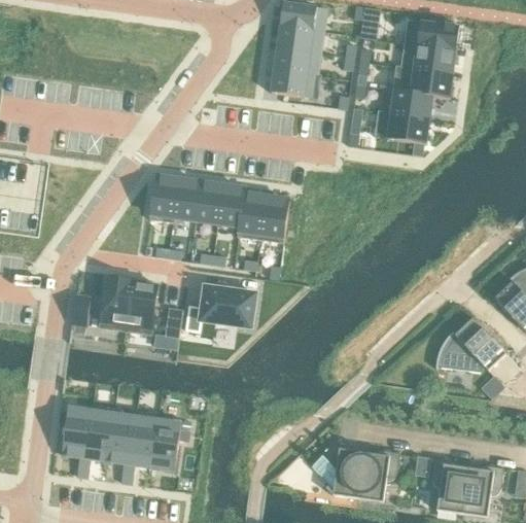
[(283,1),(280,24),(321,30),(324,7),(283,1)]
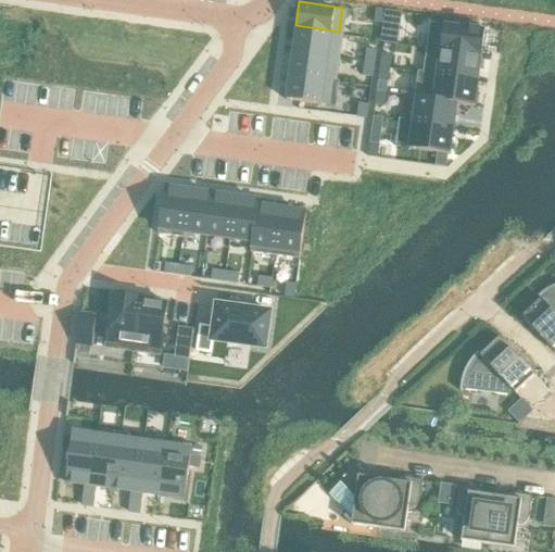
[(375,5),(373,19),(382,20),(383,7),(375,5)]
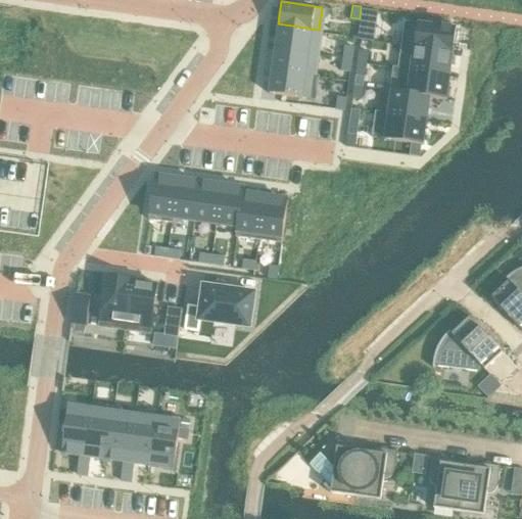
[(362,6),(360,19),(374,21),(376,8),(362,6)]
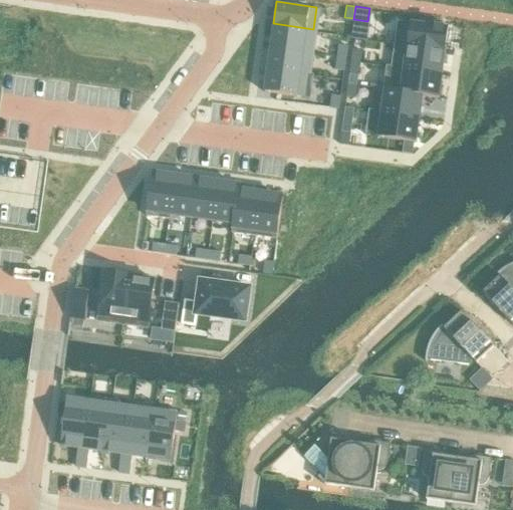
[(398,18),(395,42),(444,49),(448,25),(410,20),(398,18)]
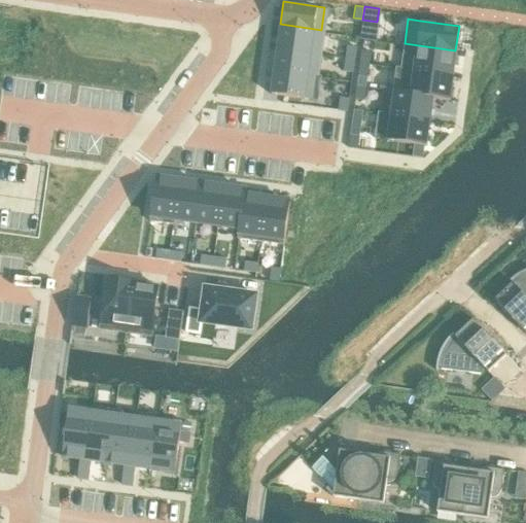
[(280,24),(277,46),(318,51),(321,30),(280,24)]
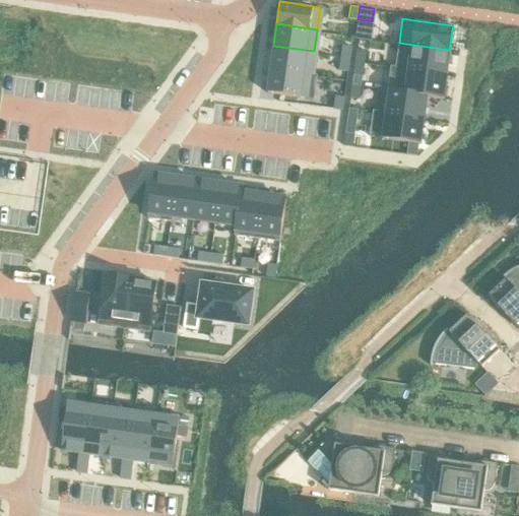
[(342,43),(340,55),(348,56),(350,44),(342,43)]
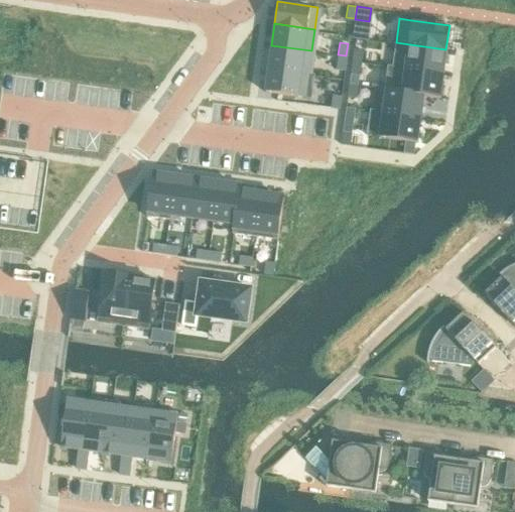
[(388,64),(388,65),(442,72),(445,49),(396,42),(393,64),(388,64)]
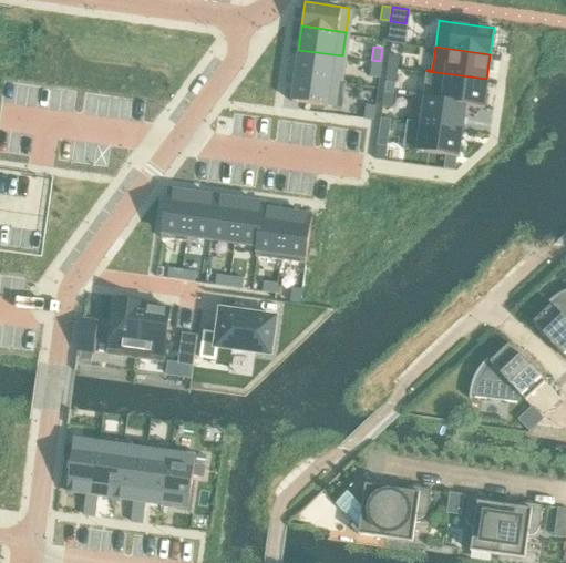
[(298,50),(295,73),(339,80),(342,55),(298,50)]
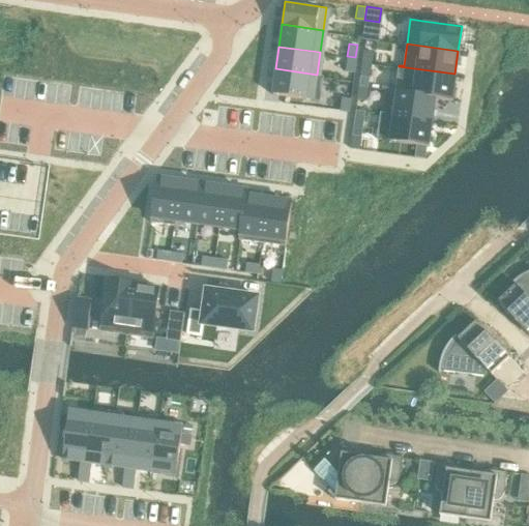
[(363,48),(361,61),(371,62),(372,50),(363,48)]
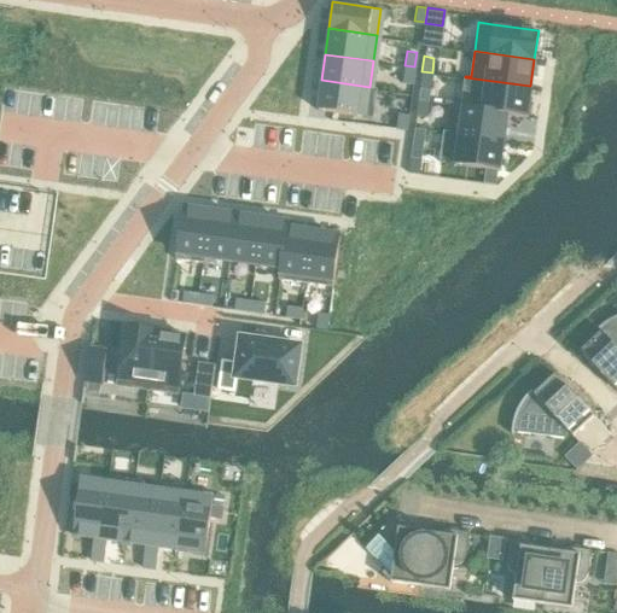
[(405,65),(402,80),(413,81),(414,66),(405,65)]
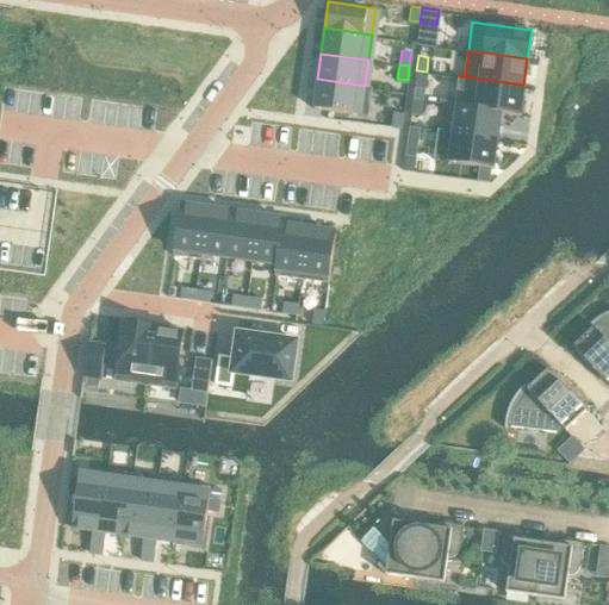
[(416,70),(414,85),(424,86),(427,72),(416,70)]
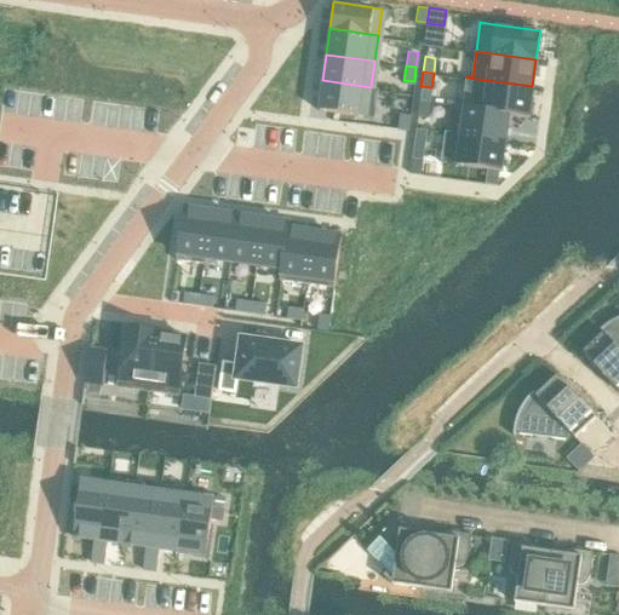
[(463,103),(463,104),(509,111),(509,113),(528,115),(532,86),(466,78),(463,103)]
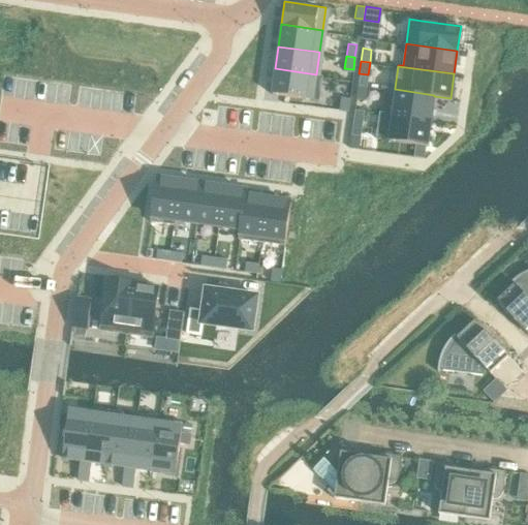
[(275,68),(271,92),(305,96),(317,98),(320,74),(316,74),(275,68)]
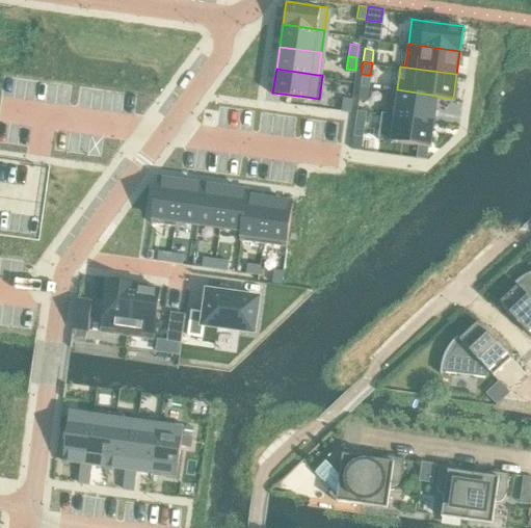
[(360,84),(357,97),(367,99),(369,85),(360,84)]
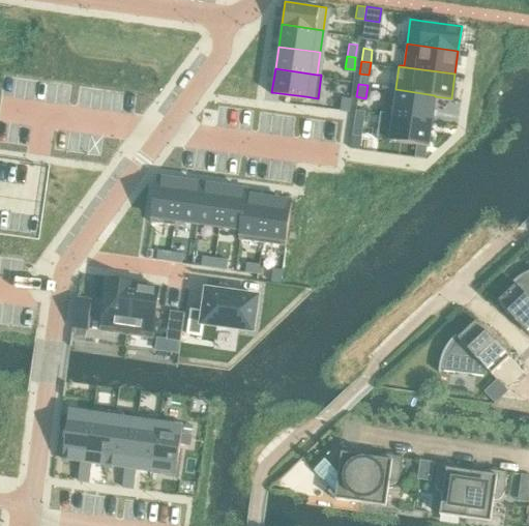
[(380,110),(380,111),(432,118),(435,96),(435,95),(395,89),(395,88),(388,87),(385,111),(380,110)]
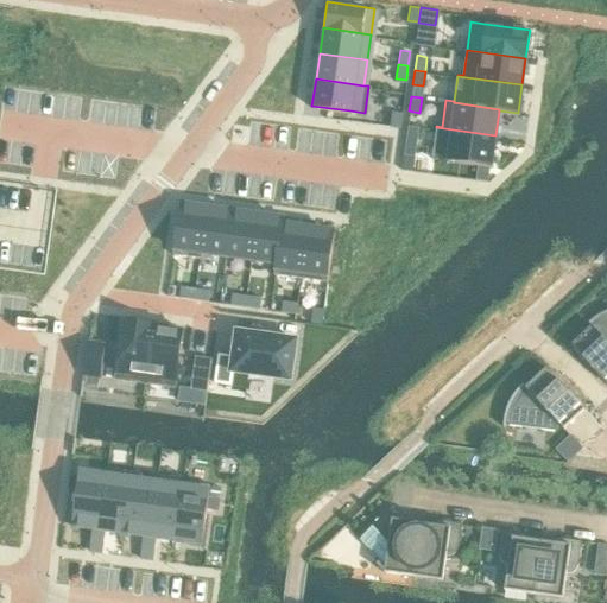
[(392,109),(390,124),(400,125),(402,110),(392,109)]
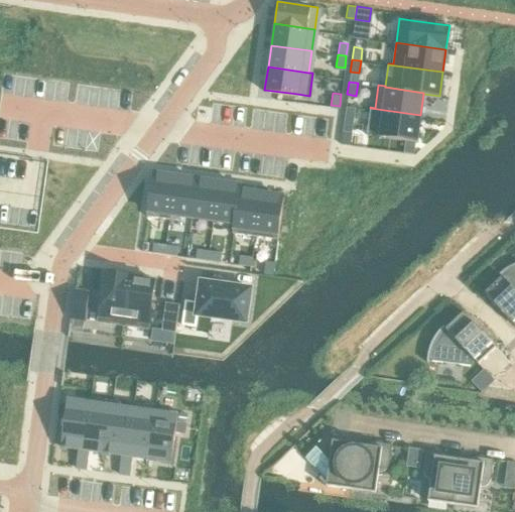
[(370,108),(367,133),(379,135),(404,138),(403,150),(413,151),(414,140),(417,140),(420,115),(370,108)]
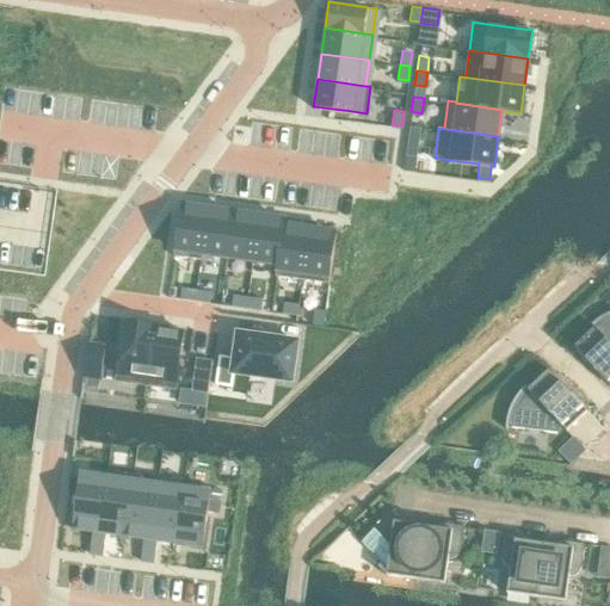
[(405,153),(404,167),(413,169),(416,154),(405,153)]
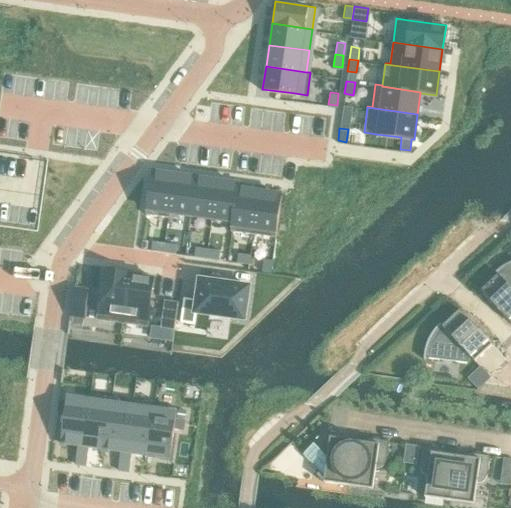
[(151,170),(145,212),(167,215),(168,215),(169,211),(168,211),(173,173),(151,170)]
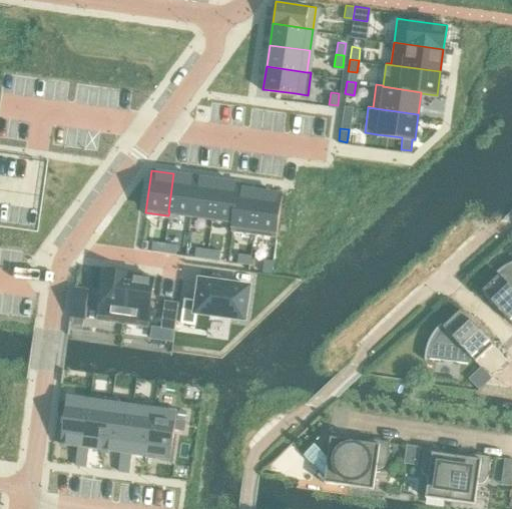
[(173,173),(168,211),(169,211),(189,214),(195,176),(173,173)]
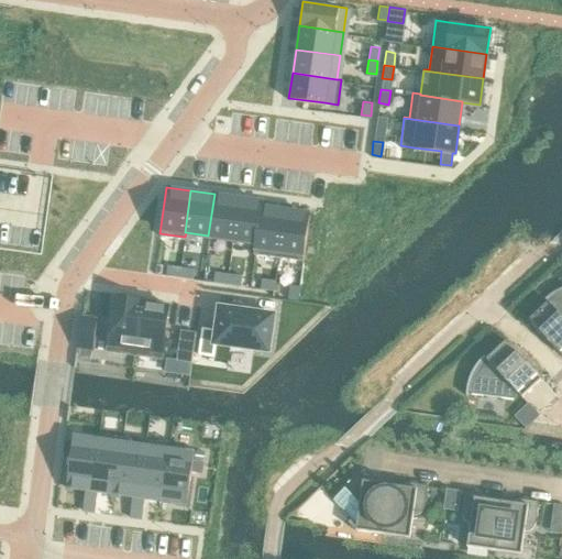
[(215,194),(208,236),(232,239),(238,197),(215,194)]
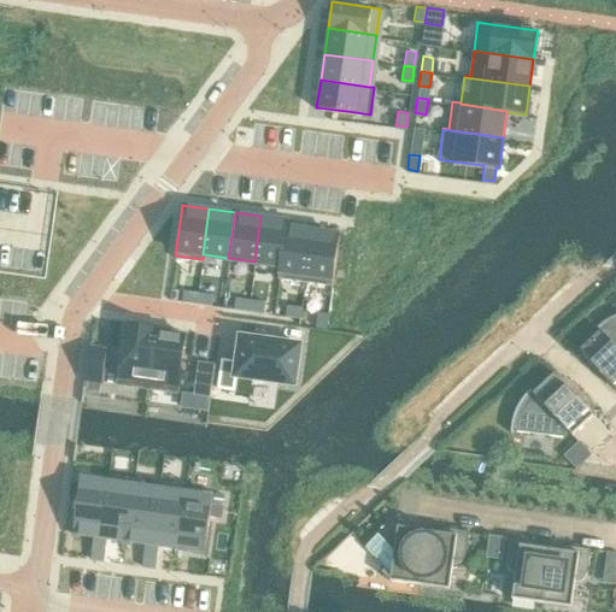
[(260,216),(254,262),(279,264),(280,265),(286,224),(287,225),(288,219),(286,219),(260,216)]
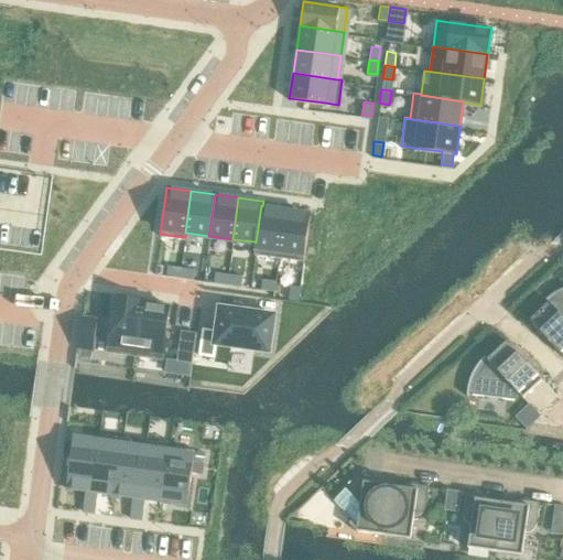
[(255,241),(253,252),(255,252),(278,256),(284,208),(262,206),(261,205),(256,243),(255,241)]
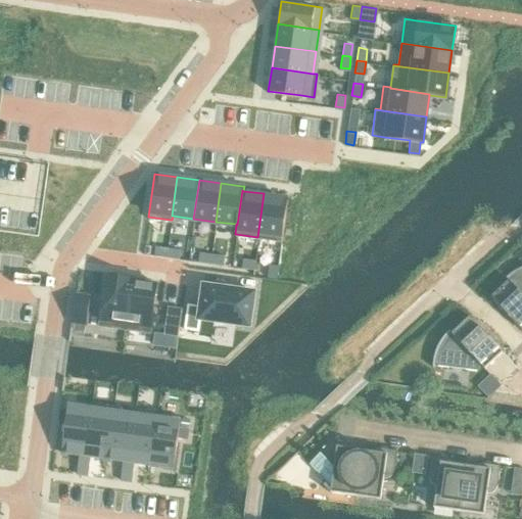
[(264,193),(257,237),(281,240),(287,197),(264,193)]
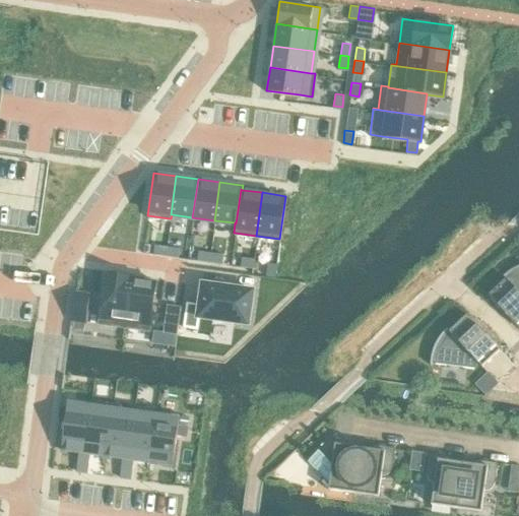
[(154,243),(152,252),(166,254),(167,245),(154,243)]
